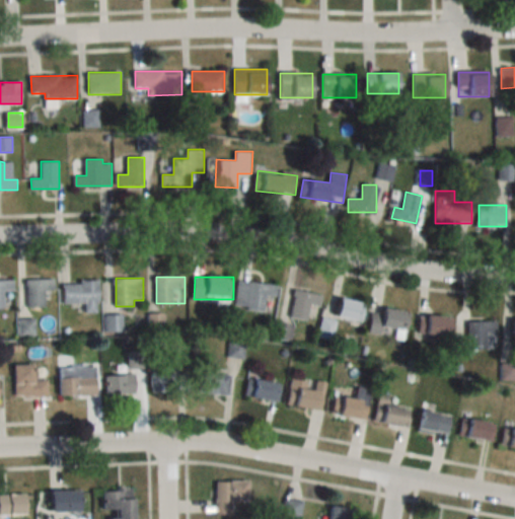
[(56,279),(28,279),(28,307),(46,307),(46,290),(56,290),(56,279)]
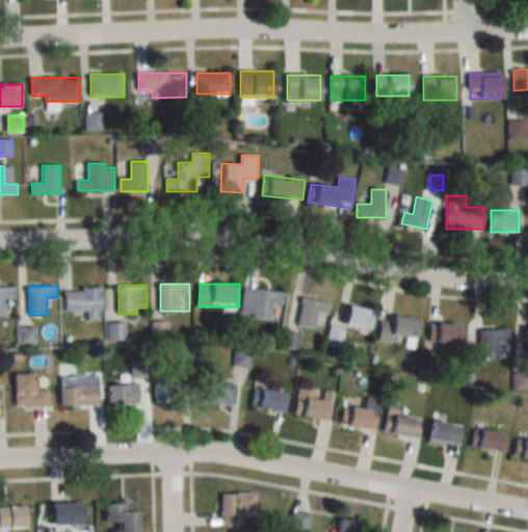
[(0,315),(5,315),(5,298),(16,298),(16,287),(0,287),(0,315)]
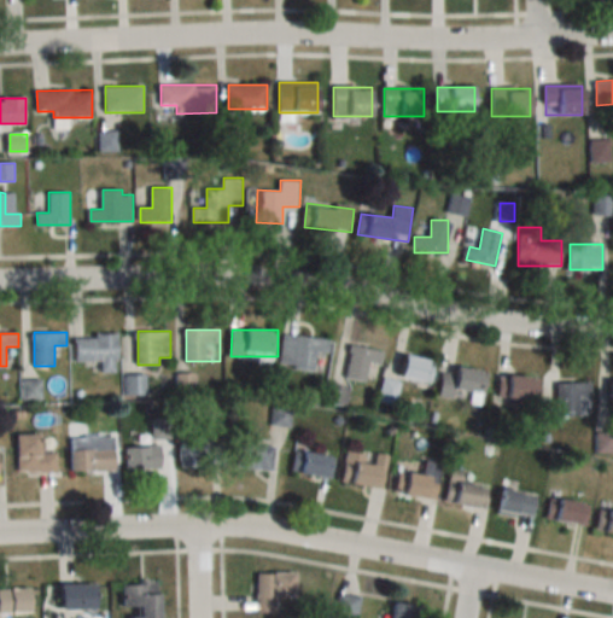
[(315,371),(317,351),(331,354),(332,340),(286,334),(282,366),(315,371)]
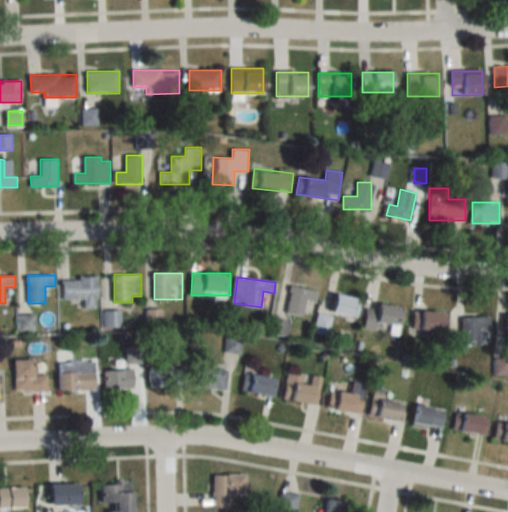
[(98,278),(64,278),(64,299),(83,299),(83,308),(98,308),(98,278)]
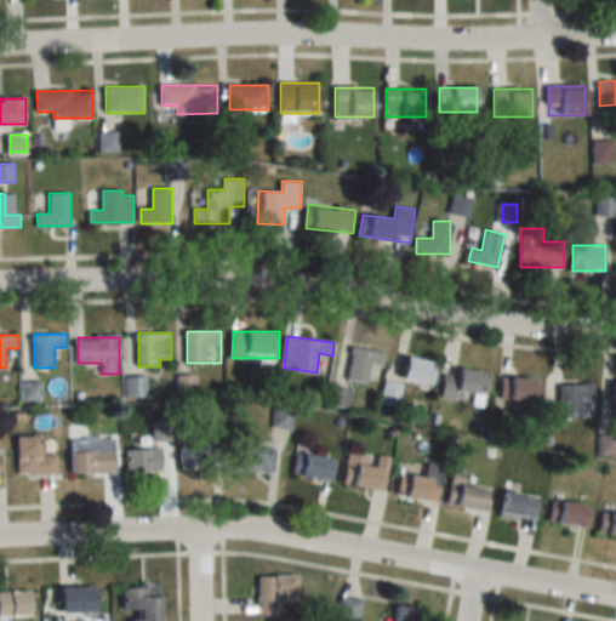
[(370,383),(374,366),(385,368),(388,353),(354,347),(348,380),(370,383)]
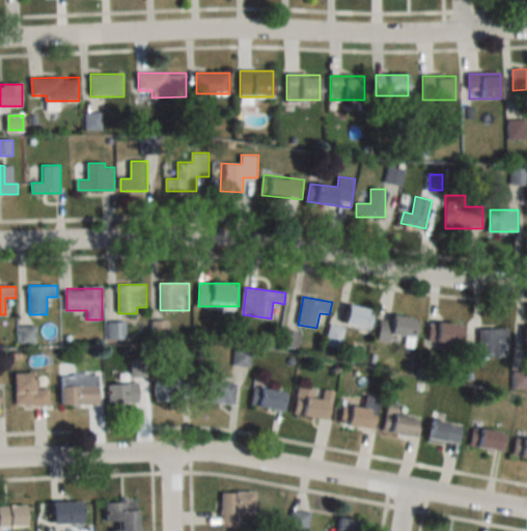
[(331,325),(327,344),(343,348),(348,328),(370,333),(375,311),(348,305),(342,328),(331,325)]
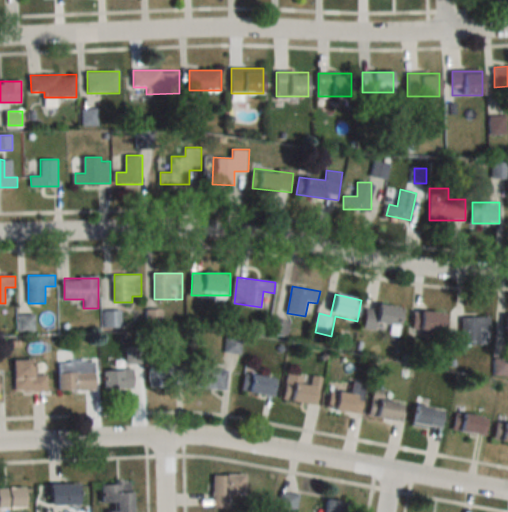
[(404,309),(368,302),(364,328),(377,330),(379,322),(392,325),(391,332),(400,334),(404,309)]
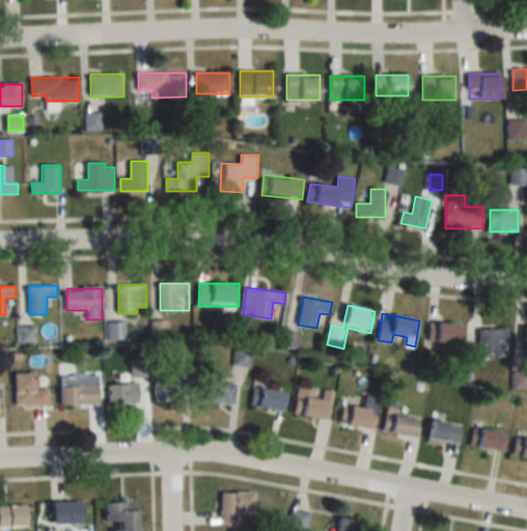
[(127,338),(127,323),(111,323),(111,338),(127,338)]
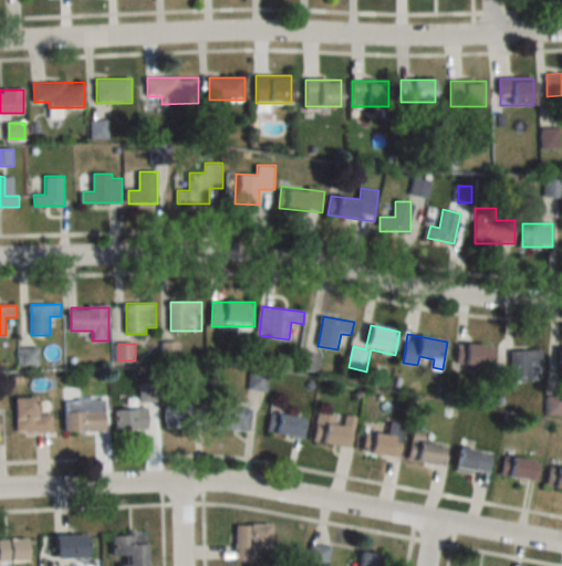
[(458,365),(488,365),(488,344),(458,344),(458,365)]
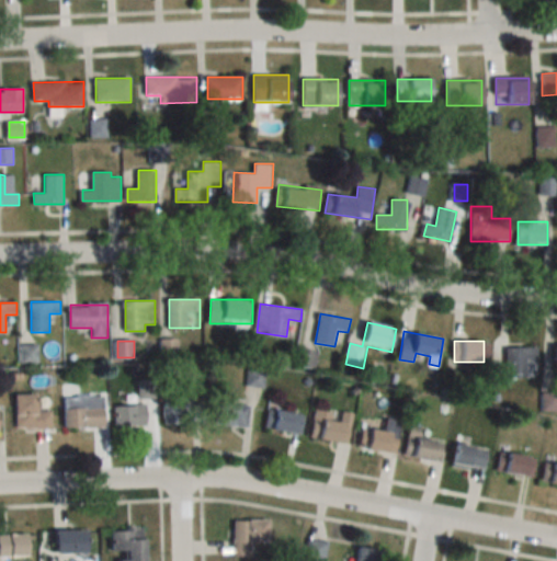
[(40,362),(40,345),(25,345),(25,362),(40,362)]
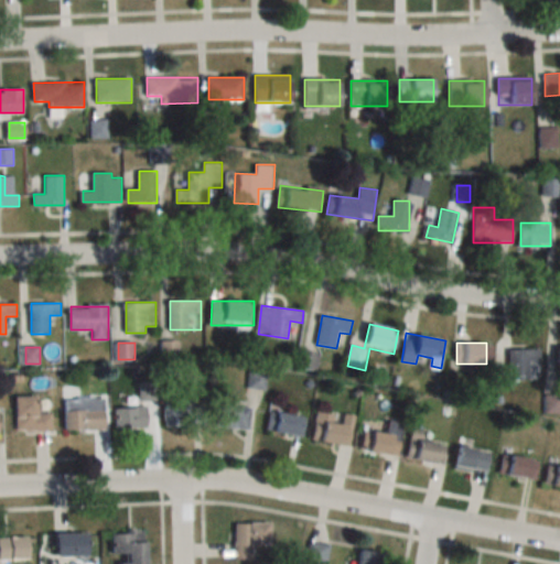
[(541,361),(541,349),(509,349),(509,368),(501,368),(501,378),(530,378),(530,361),(541,361)]
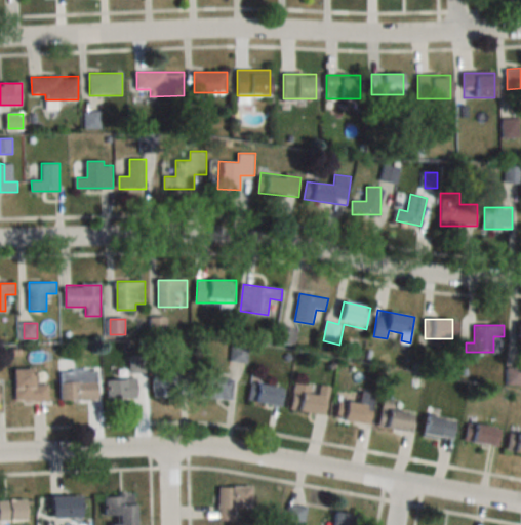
[(296,327),(281,327),(281,344),(296,344),(296,327)]
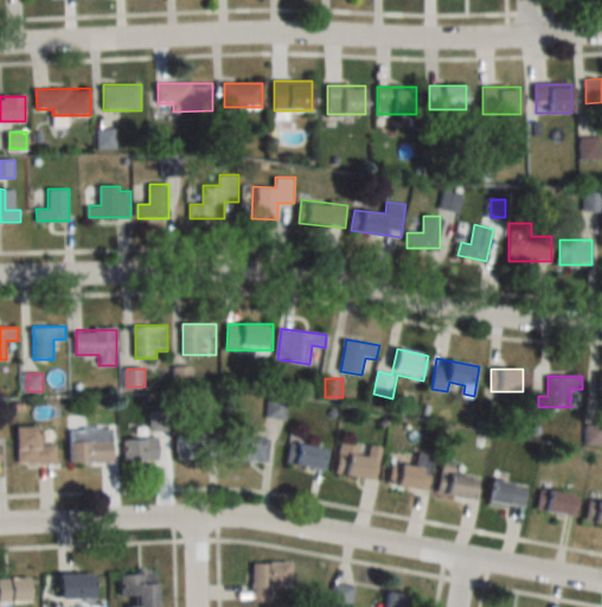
[(57,445),(40,445),(40,426),(17,426),(17,464),(57,464),(57,445)]
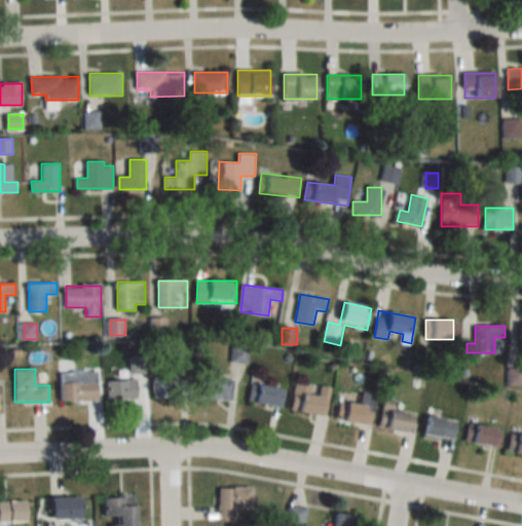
[(62,371),(62,401),(99,401),(99,371),(62,371)]
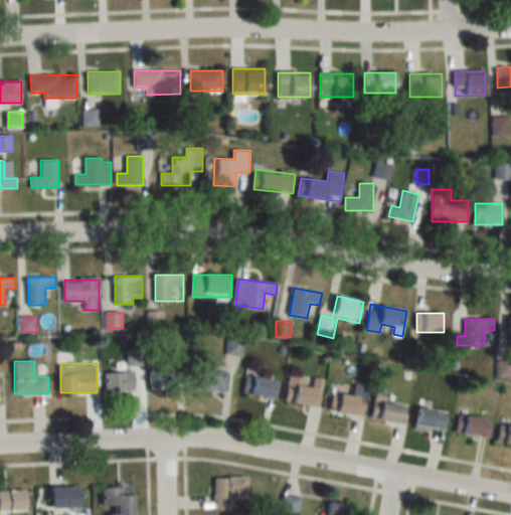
[(150,369),(150,388),(188,388),(188,369),(150,369)]
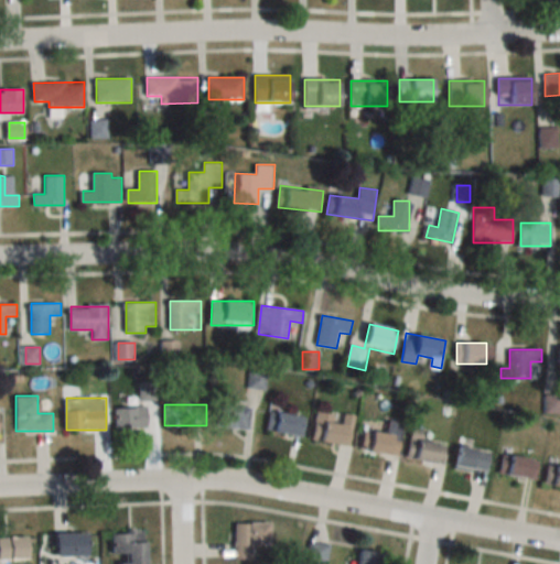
[(216,426),(250,430),(252,408),(218,404),(216,426)]
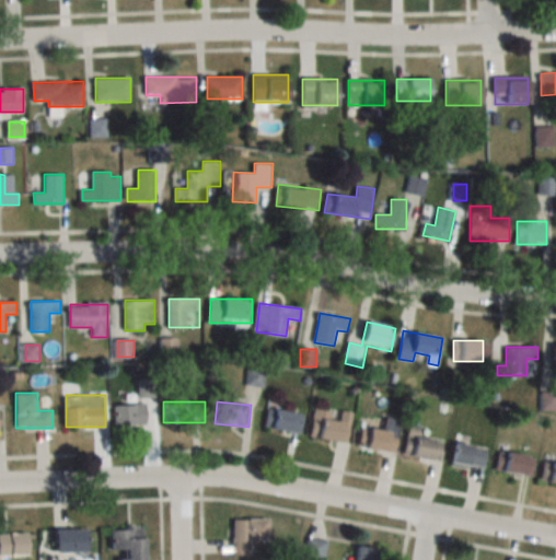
[(116,426),(148,426),(148,404),(116,404),(116,426)]
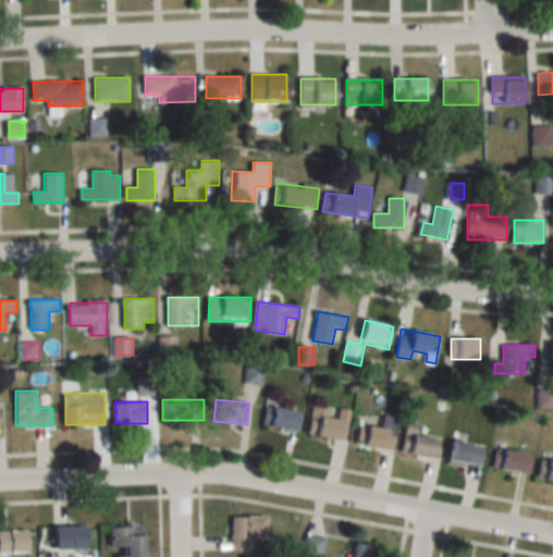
[(352,411),(314,405),(308,434),(346,441),(352,411)]
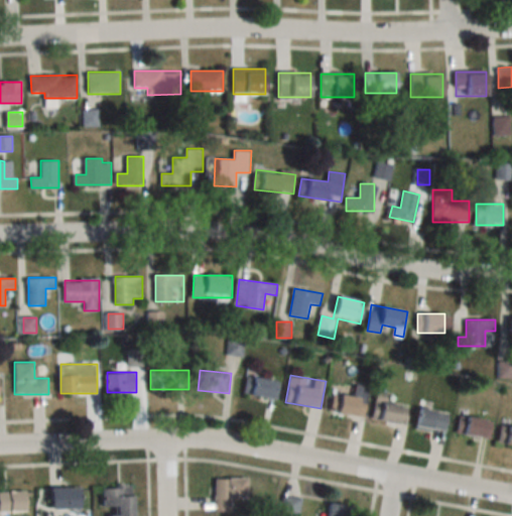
[(244,394),(278,399),(280,381),(247,377),(244,394)]
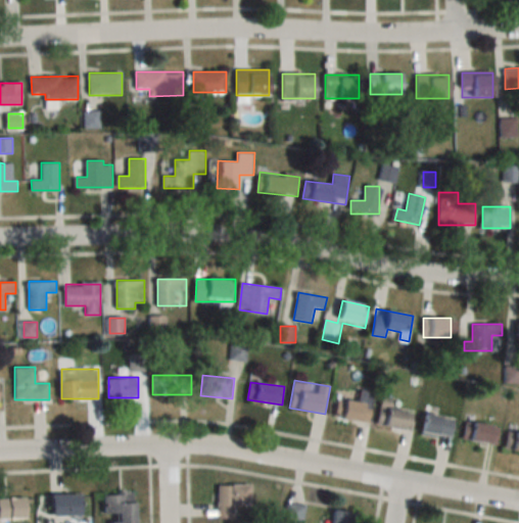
[(370,423),(375,391),(361,389),(359,401),(339,398),(337,418),(370,423)]
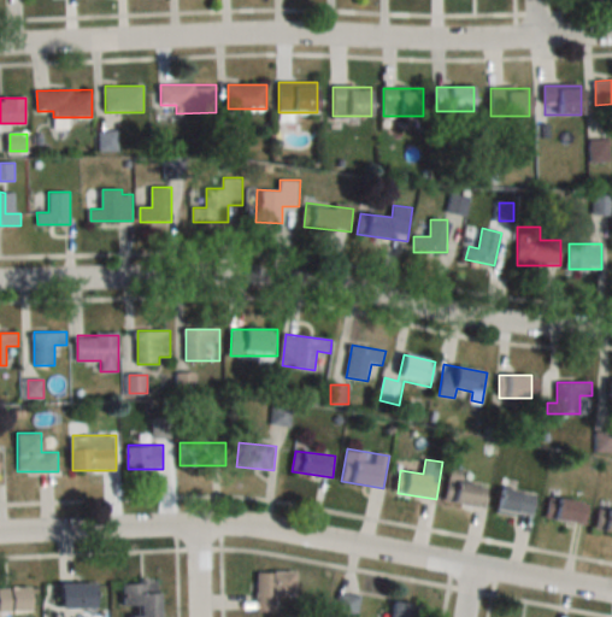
[(449,477),(445,500),(486,507),(489,485),(449,477)]
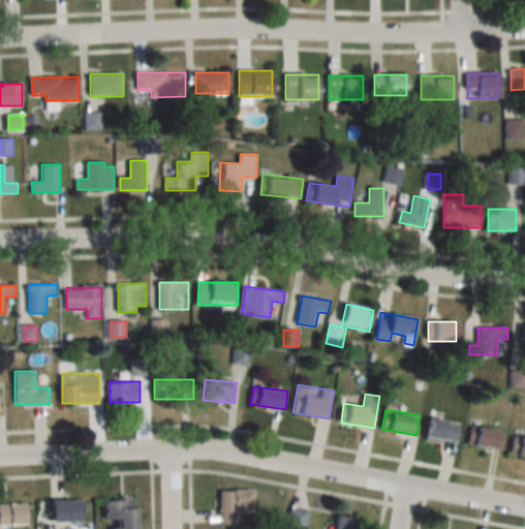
[(458,441),(461,424),(429,417),(426,436),(458,441)]
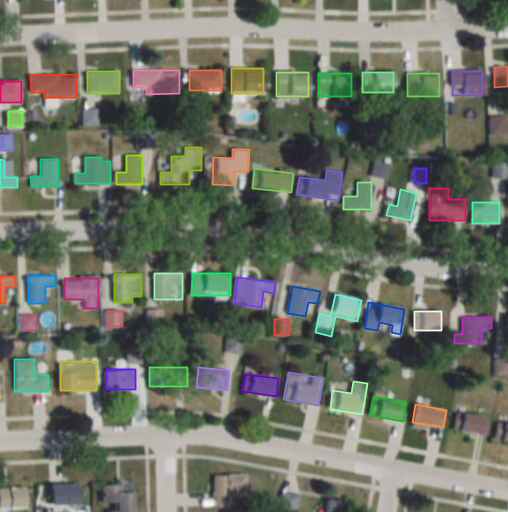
[(453,430),(486,436),(489,418),(456,412),(453,430)]
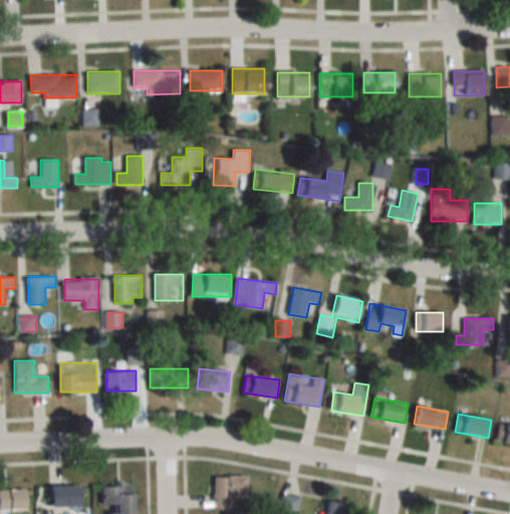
[(509,425),(500,423),(496,442),(509,445),(509,425)]
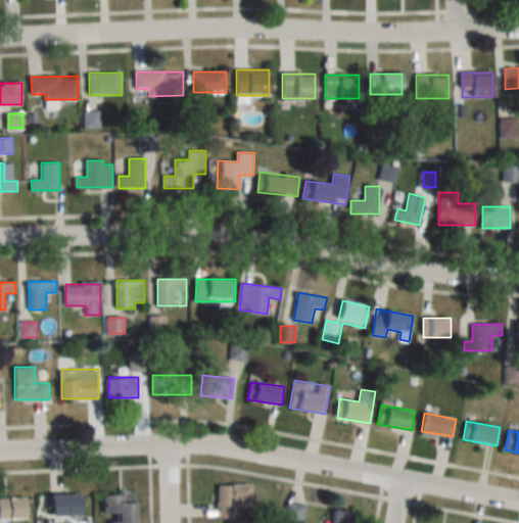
[(219,485),(219,519),(237,519),(237,507),(250,507),(250,485),(219,485)]
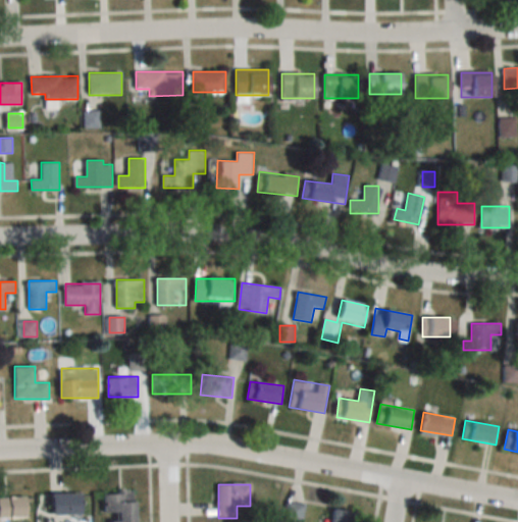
[(50,515),(80,515),(80,493),(50,493),(50,515)]
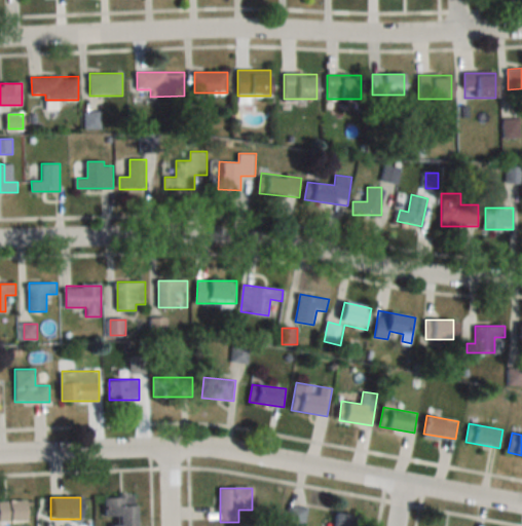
[(105,497),(105,517),(116,517),(116,525),(111,525),(135,525),(136,497),(105,497)]
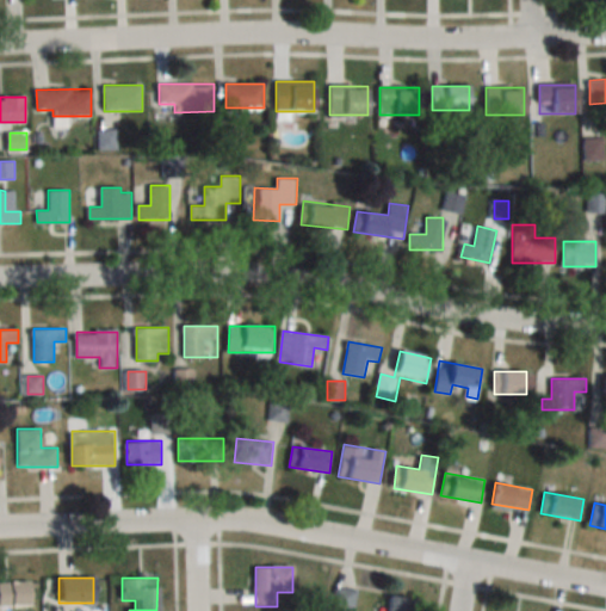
[(0,581),(0,606),(30,606),(30,582),(0,581)]
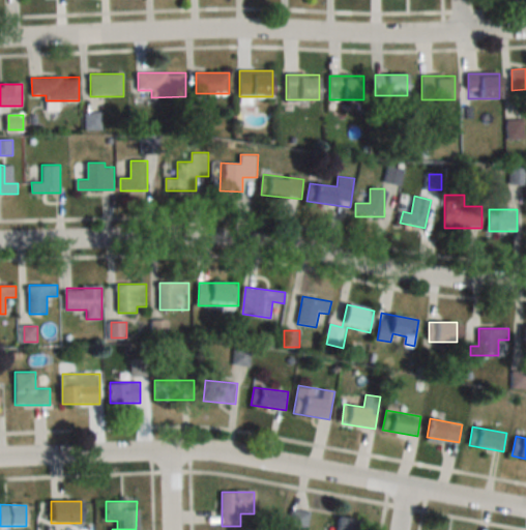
[(311,529),(311,510),(290,510),(290,529),(311,529)]
